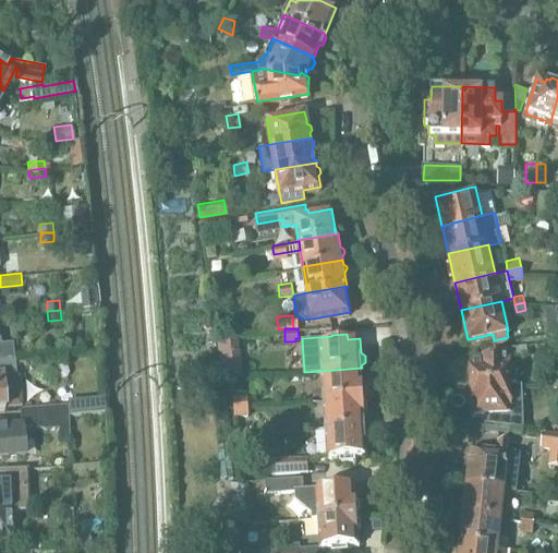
[(496,352),(470,355),(471,384),(511,383),(511,355),(526,352),(525,343),(495,346),(496,352)]
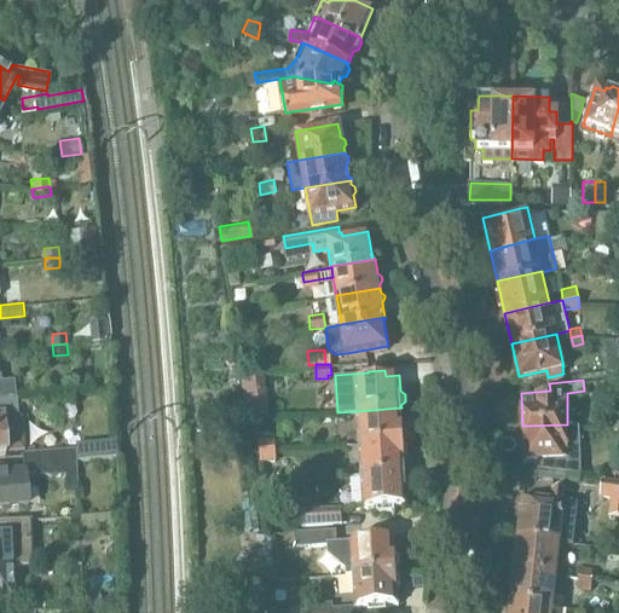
[(256,389),(244,392),(247,417),(254,416),(260,415),(256,389)]
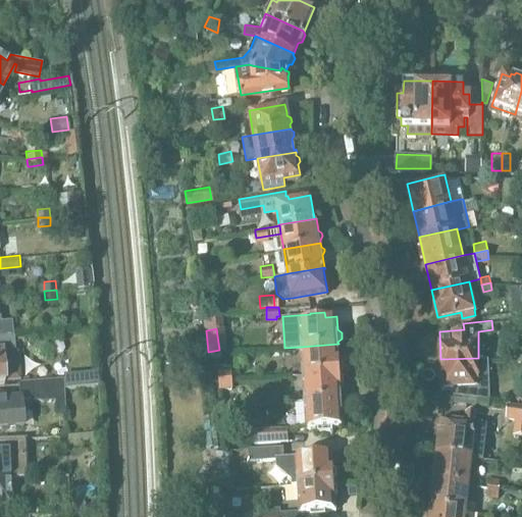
[(12,332),(1,333),(0,333),(0,381),(4,381),(4,380),(17,379),(19,379),(17,352),(10,353),(9,351),(13,351),(12,332)]
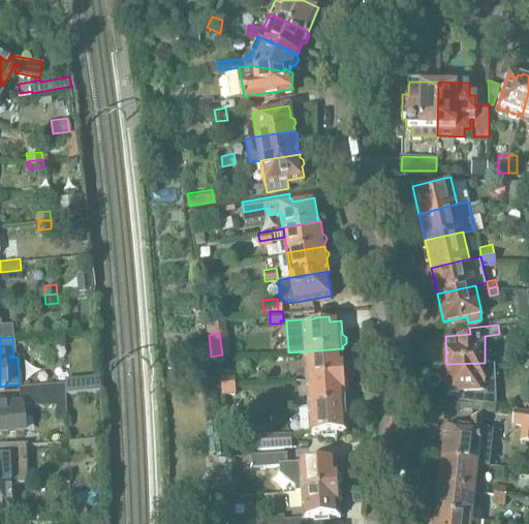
[(343,348),(305,351),(307,378),(344,375),(344,372),(347,370),(346,364),(344,361),(343,348)]
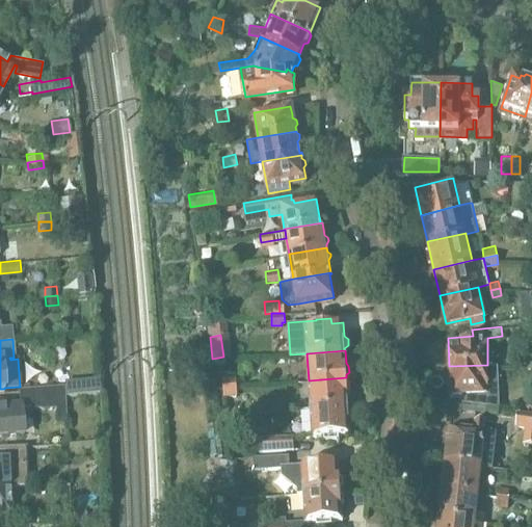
[(487,365),(449,366),(450,394),(461,393),(461,401),(499,405),(498,364),(487,365)]
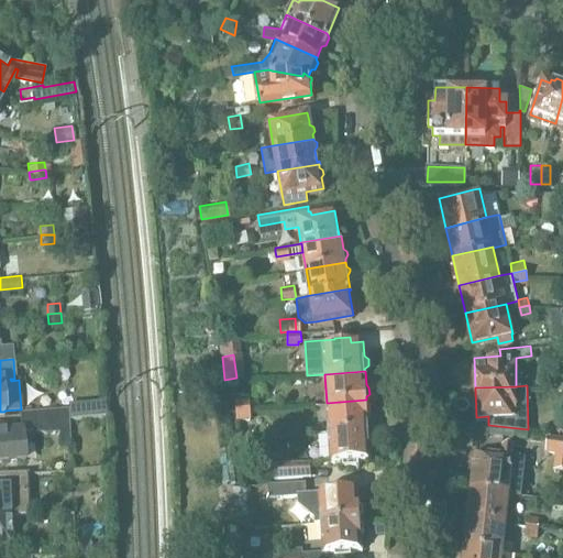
[(234,400),(233,400),(234,408),(249,407),(247,398),(234,400)]
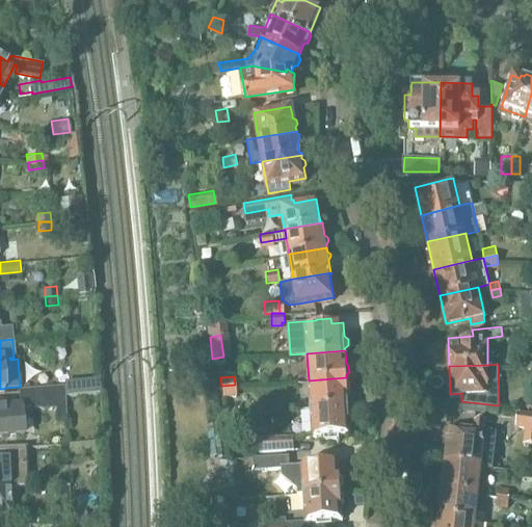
[(346,377),(309,380),(311,406),(349,404),(347,392),(350,389),(349,383),(346,380),(346,377)]
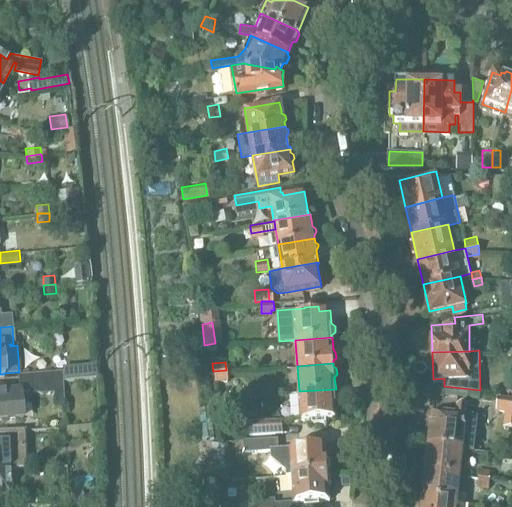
[(0,389),(0,417),(22,416),(20,388),(39,391),(54,390),(55,401),(63,400),(60,369),(19,372),(17,372),(19,388),(0,389)]
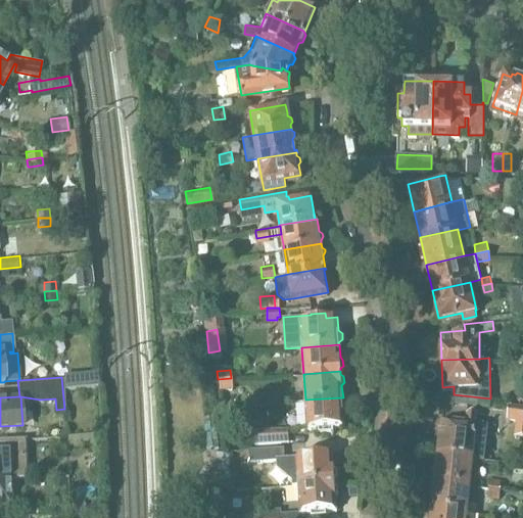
[(231,378),(218,379),(218,388),(231,386),(231,378)]
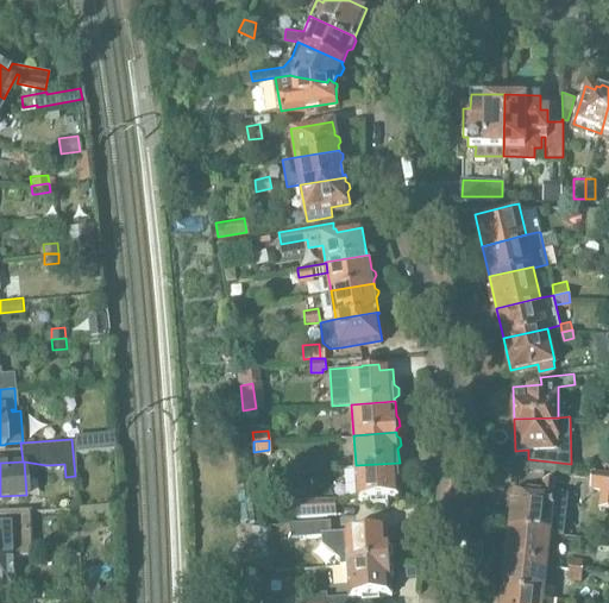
[(356,465),(347,466),(350,498),(358,497),(371,497),(371,503),(388,502),(388,496),(401,495),(400,478),(403,475),(403,470),(400,466),(400,463),(356,465)]
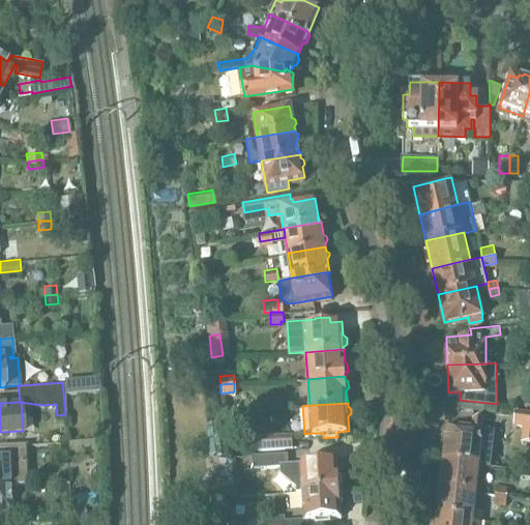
[(529,409),(514,408),(513,424),(529,426),(529,409)]
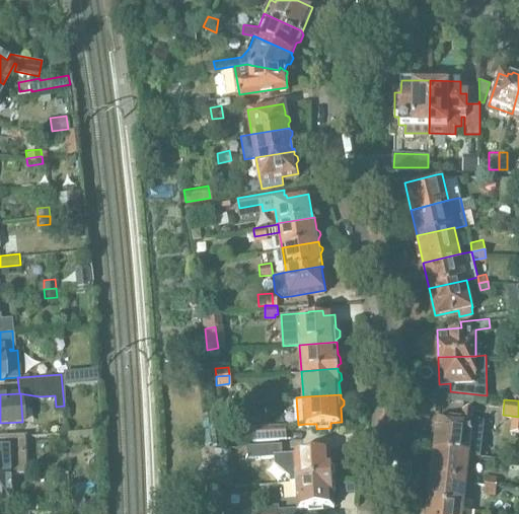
[(434,438),(433,444),(435,447),(434,450),(470,454),(474,454),(482,455),(486,418),(474,417),(475,410),(475,408),(463,407),(462,416),(457,415),(457,417),(438,415),(436,435),(434,438)]
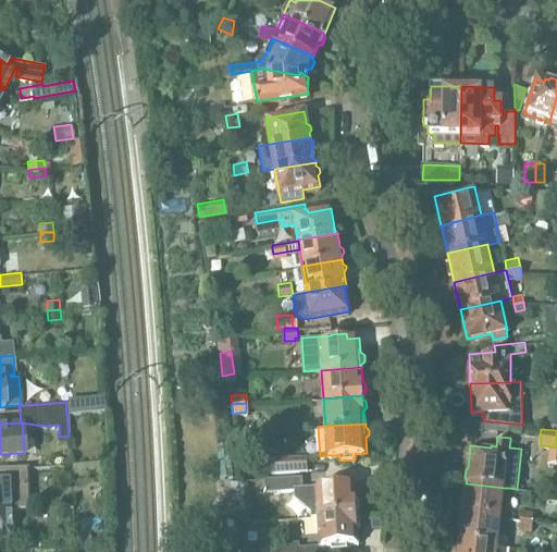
[(307,455),(269,456),(270,469),(308,468),(307,455)]
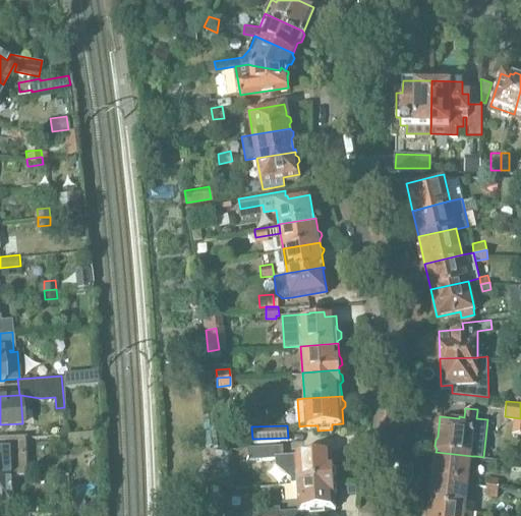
[(0,473),(8,474),(18,473),(16,436),(0,436),(0,473)]
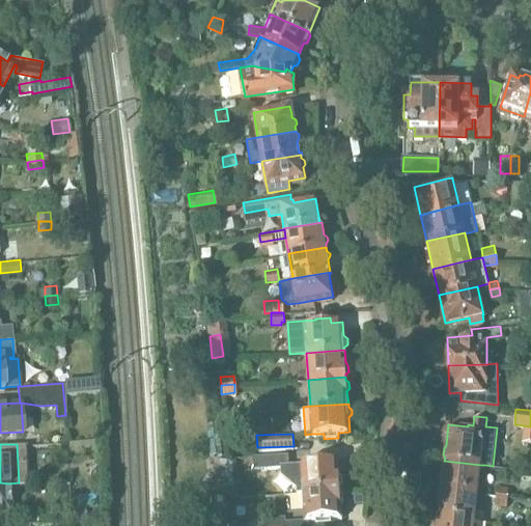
[(287,452),(252,455),(252,461),(253,466),(253,468),(280,466),(280,464),(288,463),(288,461),(287,452)]
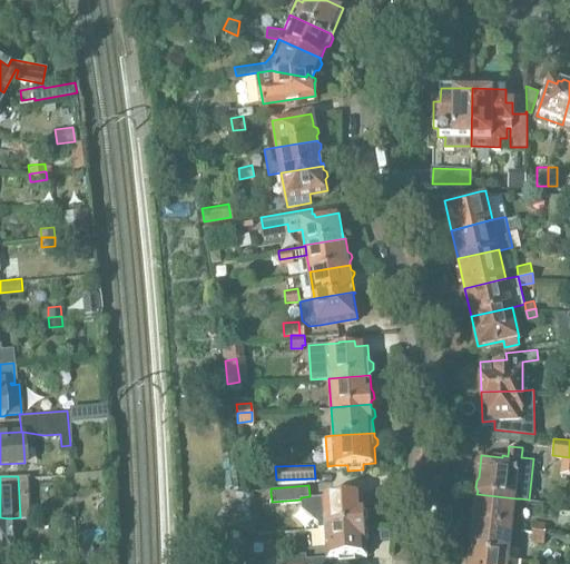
[(310,496),(301,497),(301,500),(302,507),(318,523),(320,525),(325,525),(325,526),(364,524),(364,520),(367,517),(367,511),(363,508),(362,493),(351,494),(350,488),(334,490),(334,495),(310,496)]
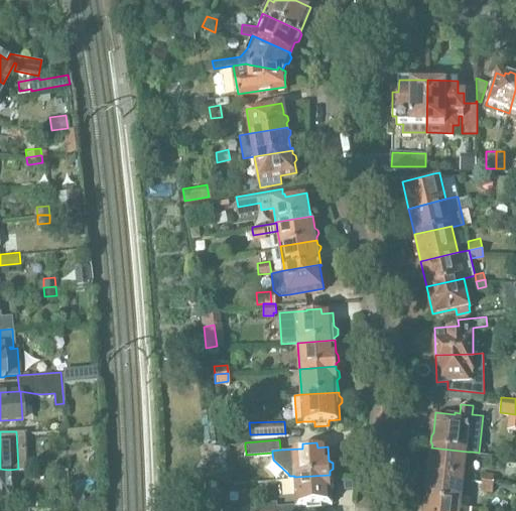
[(429,451),(428,458),(430,462),(429,474),(469,478),(472,452),(468,452),(431,448),(429,451)]
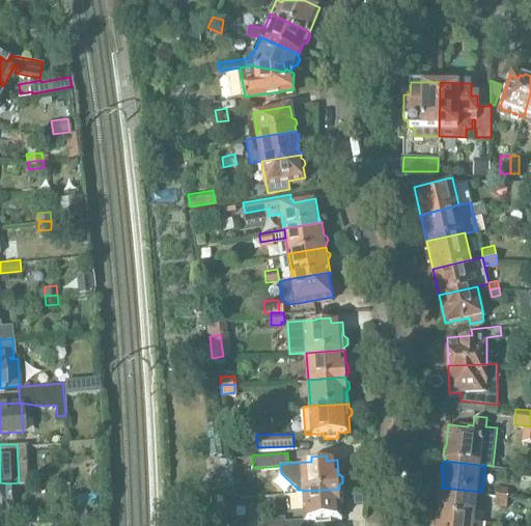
[(8,483),(0,482),(0,509),(9,509),(8,483)]
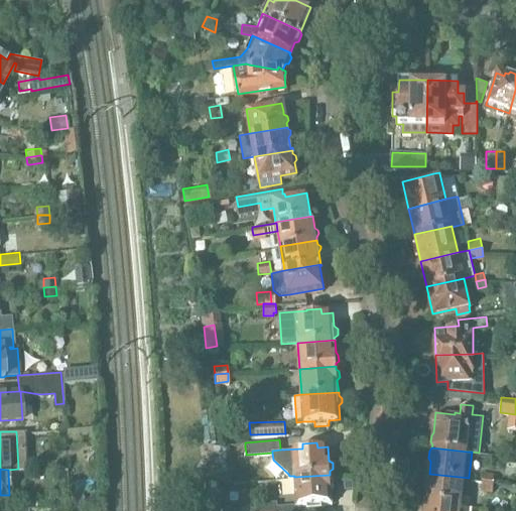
[(483,470),(482,480),(493,481),(494,472),(483,470)]
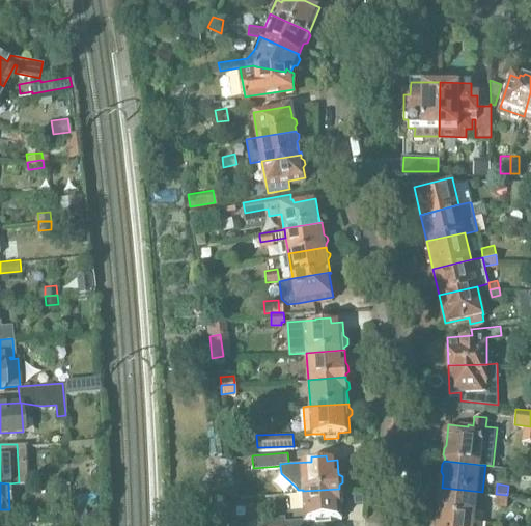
[(438,501),(438,508),(439,513),(439,515),(475,519),(477,503),(481,504),(482,492),(442,488),(441,499),(438,501)]
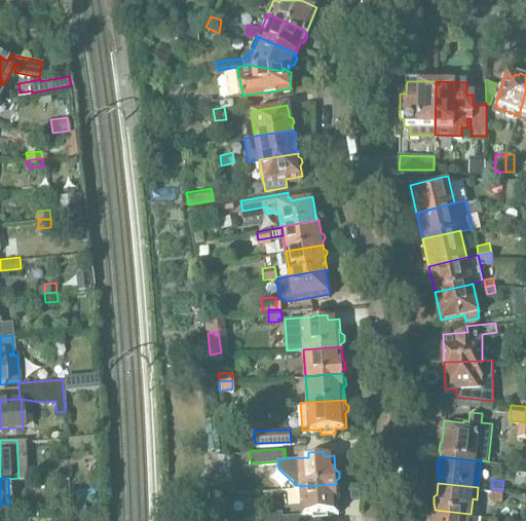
[(260,518),(255,518),(255,520),(304,520),(304,514),(313,513),(313,518),(328,518),(328,512),(338,512),(338,497),(340,494),(340,488),(337,486),(336,484),(300,486),(302,512),(285,512),(285,508),(260,509),(260,518)]
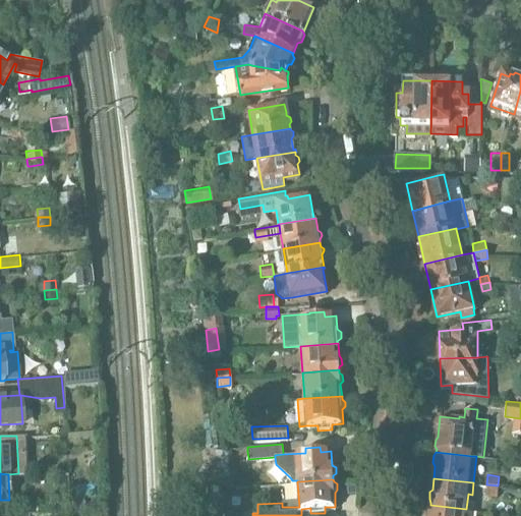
[(486,484),(485,494),(496,495),(498,485),(486,484)]
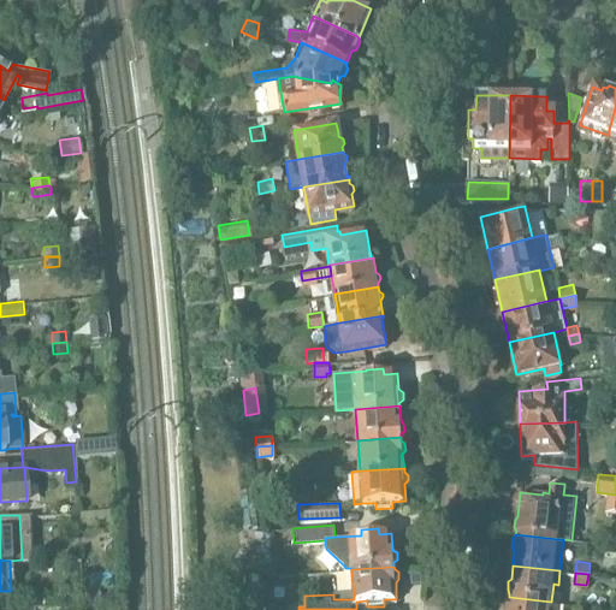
[(505,609),(550,609),(551,602),(509,597),(507,600),(505,609)]
